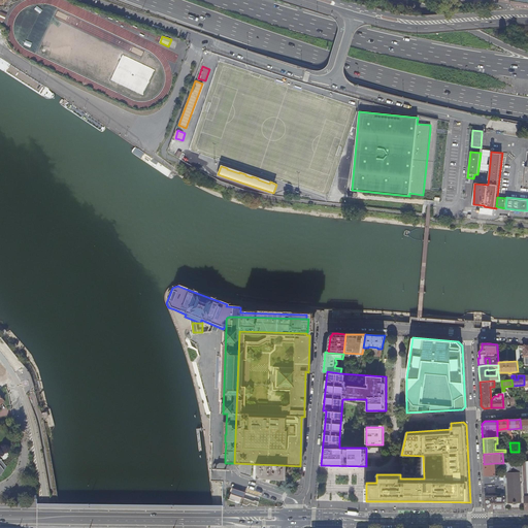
[(505,472),(508,472),(514,462),(503,463),(503,473),(505,472)]
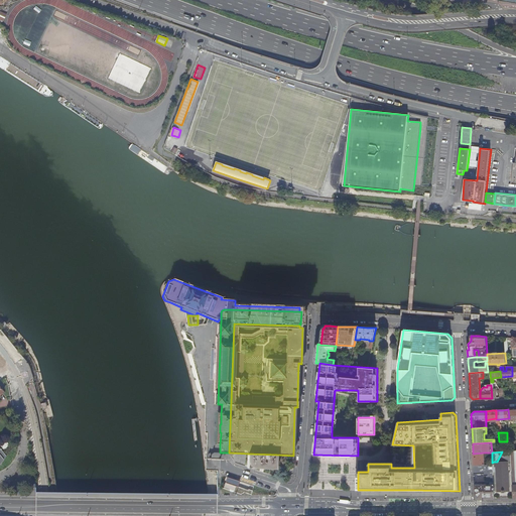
[(473,461),(474,466),(484,465),(488,465),(488,460),(485,460),(484,453),(473,454),(473,461)]
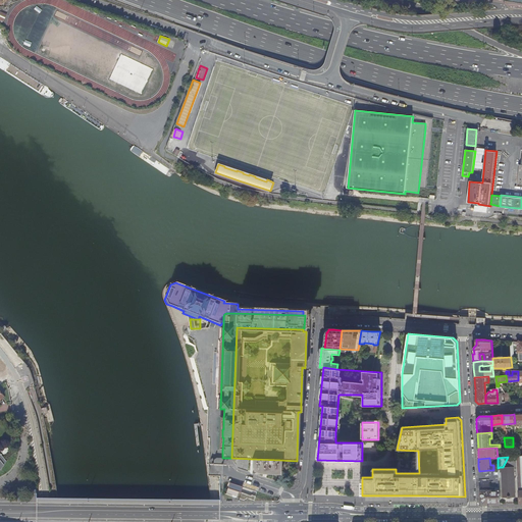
[(279,460),(251,459),(250,472),(279,473),(279,460)]
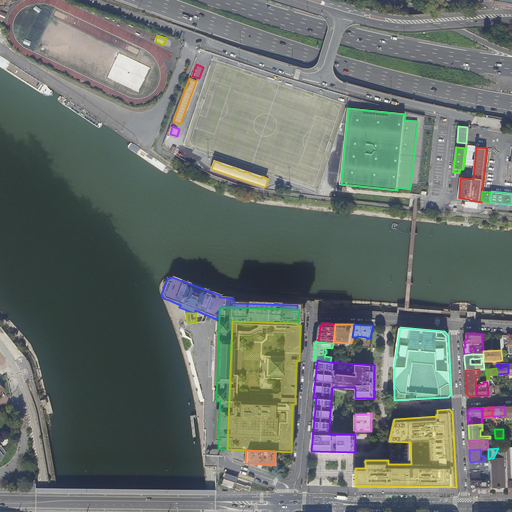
[(493,458),(490,458),(491,463),(492,463),(493,484),(490,484),(490,488),(497,488),(497,489),(502,489),(502,488),(506,487),(505,471),(506,471),(506,469),(505,469),(504,463),(506,463),(505,457),(493,458)]
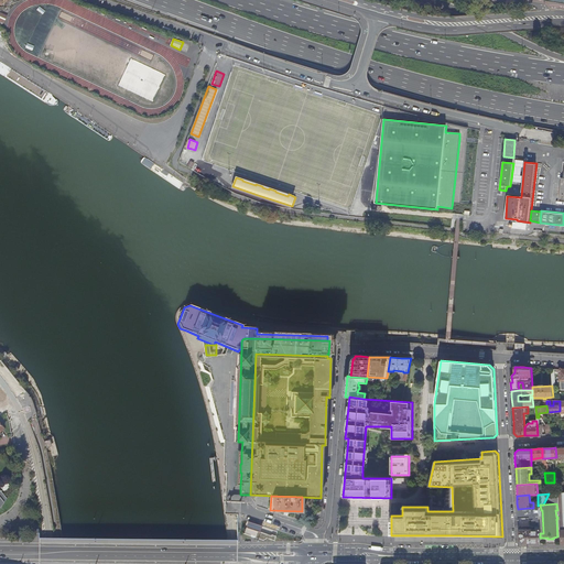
[(532,527),(535,525),(539,525),(539,513),(529,513),(529,508),(518,509),(518,518),(531,518),(532,527)]
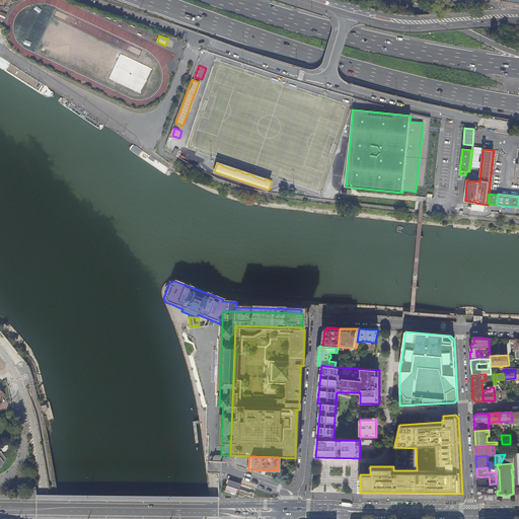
[(252,497),(253,494),(237,490),(239,484),(227,479),(223,491),(241,497),(244,495),(252,497)]
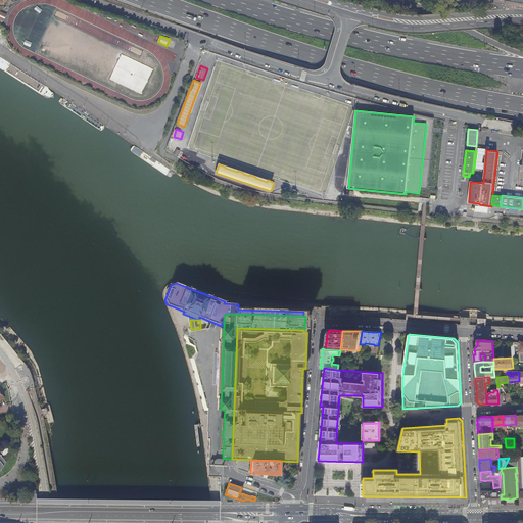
[(494,504),(501,504),(501,498),(501,494),(500,487),(496,487),(496,491),(481,491),(481,495),(481,501),(485,504),(494,504)]
